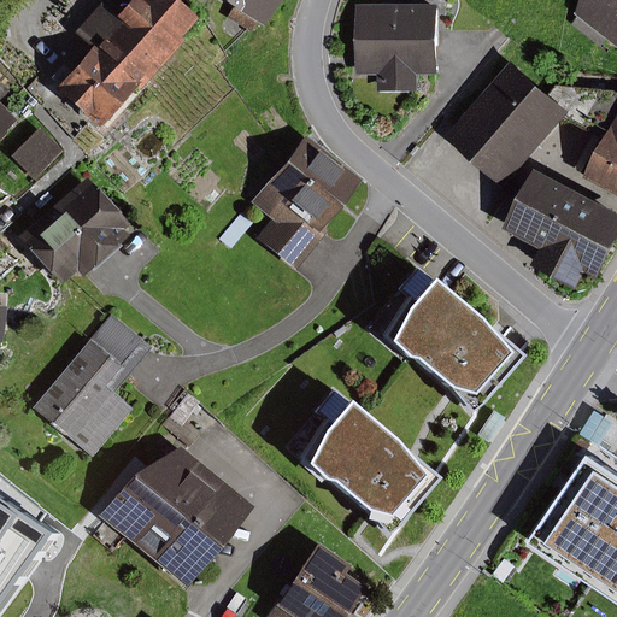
[(90,51),(57,88),(101,128),(137,88),(141,92),(186,41),(182,37),(199,19),(177,0),(134,0),(122,15),(106,0),(75,36),(90,51)]
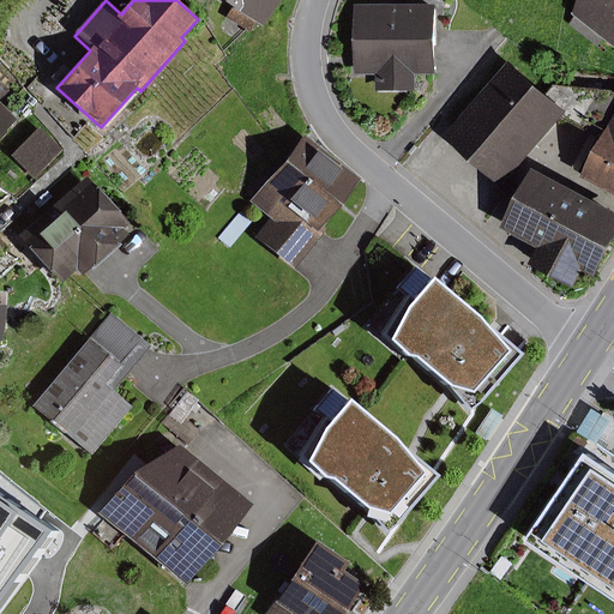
[(221,0),(233,7),(227,18),(252,34),(258,23),(266,28),(282,0),(221,0)]
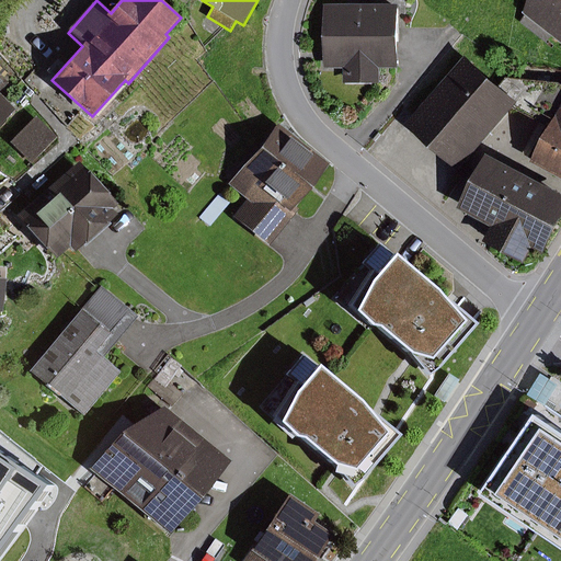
[(560,0),(530,0),(526,13),(529,15),(523,23),(549,43),(556,34),(560,38),(560,0)]
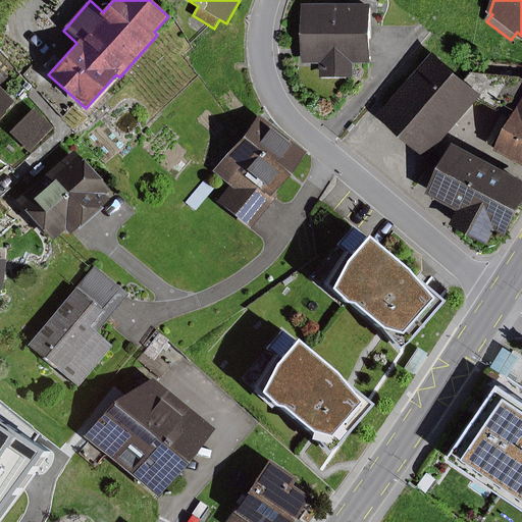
[(376,63),(376,5),(305,5),(305,64),(322,64),(322,79),(356,79),(356,64),(376,63)]
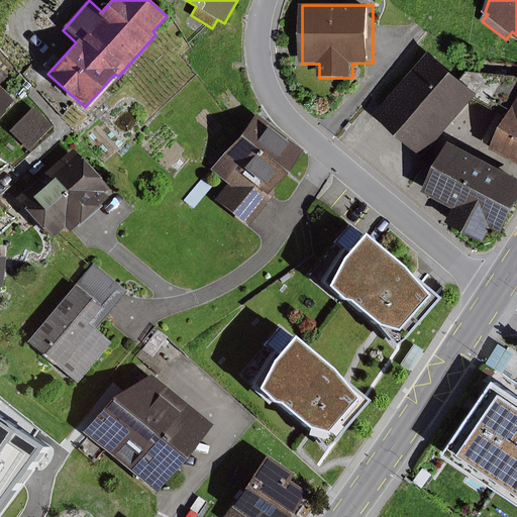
[(429,159),(484,94),(432,50),(378,116),(429,159)]
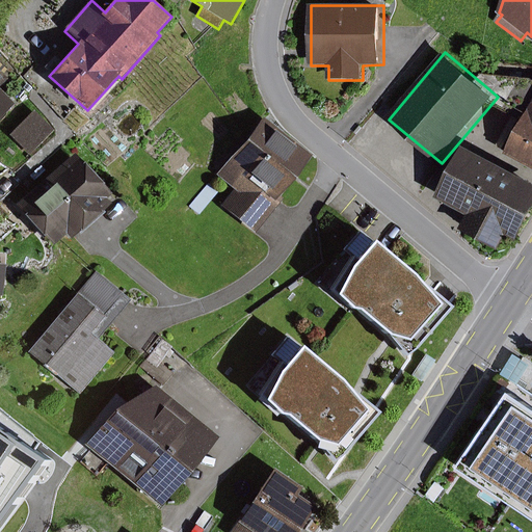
[(0,87),(9,78),(0,69),(0,118),(16,103),(0,87)]
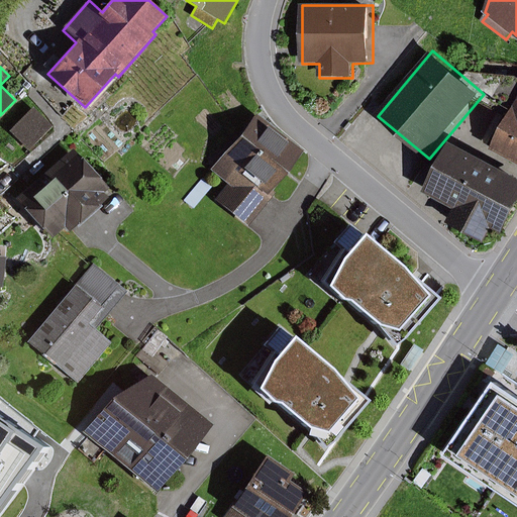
[(505,106),(486,142),(497,148),(495,150),(516,162),(516,106),(515,111),(505,106)]
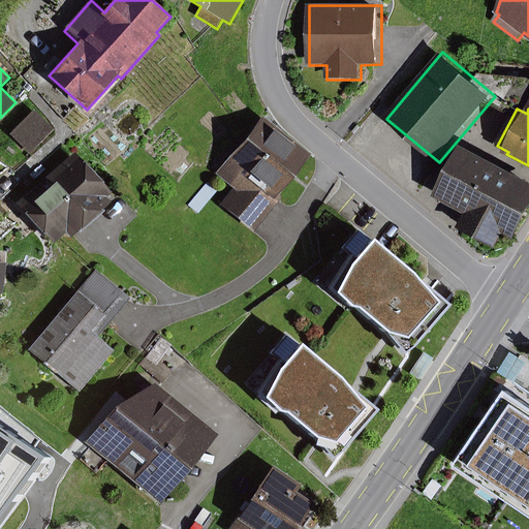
[(55,130),(34,110),(9,134),(30,155),(55,130)]
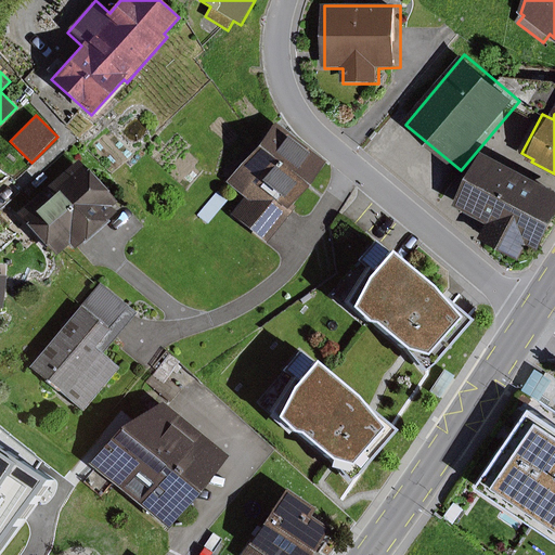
[(328,163),(276,120),(226,183),(245,198),(231,215),(268,244),(297,208),(294,205),(328,163)]
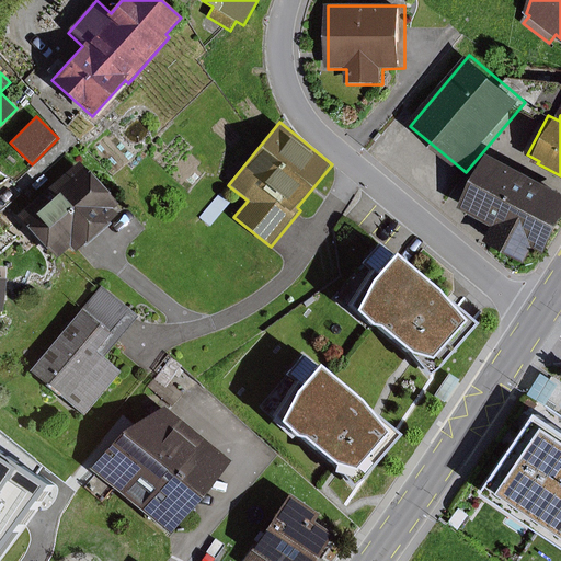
[(560,239),(560,190),(495,155),(466,208),(505,229),(496,244),(531,263),(539,249),(552,256),(560,239)]
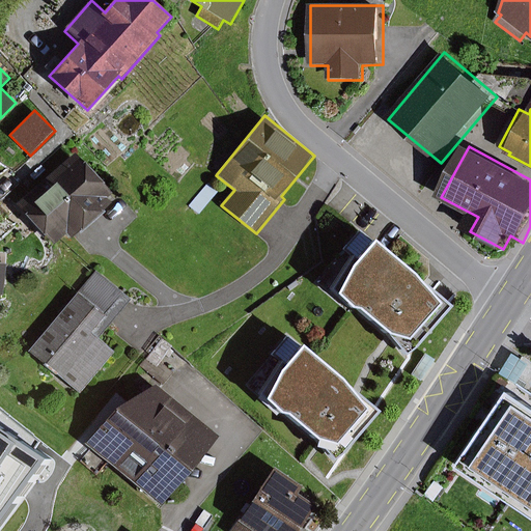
[(111,193),(75,152),(29,193),(20,185),(0,204),(0,223),(18,205),(52,245),(66,233),(71,239),(112,203),(107,197),(111,193)]
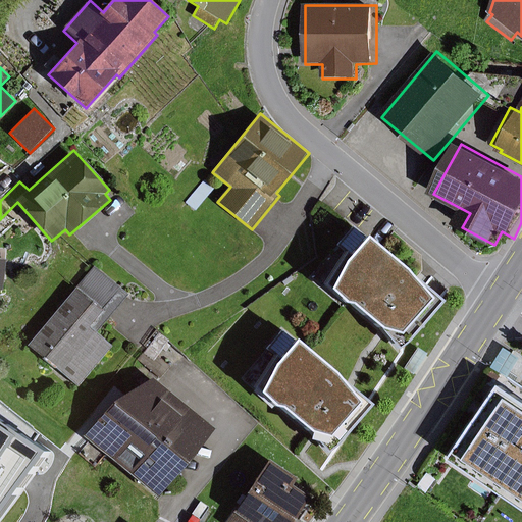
[(215,189),(204,179),(186,203),(196,211),(215,189)]
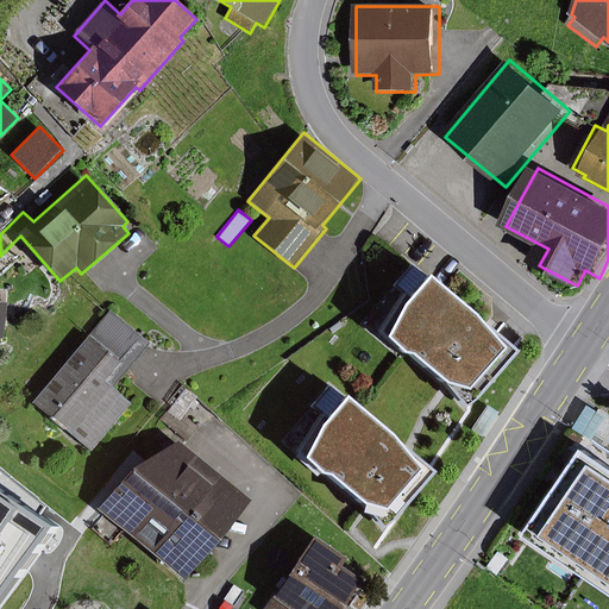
[(478,313),(433,274),(407,305),(390,337),(408,355),(416,355),(450,383),(472,389),(508,349),(478,313)]
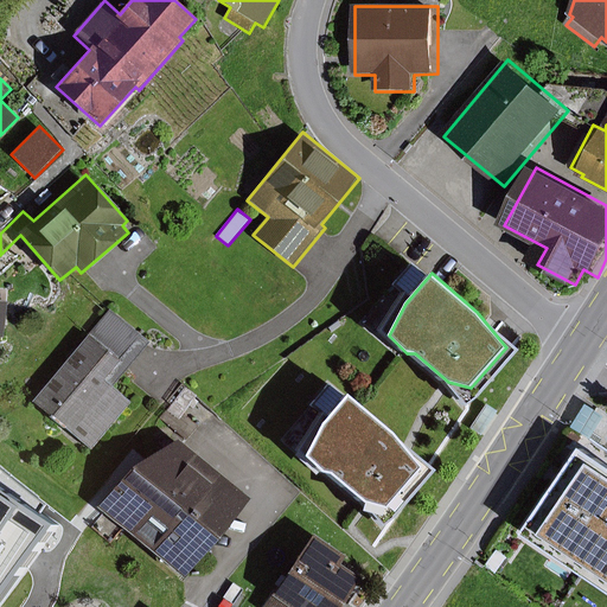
[(0,337),(10,338),(11,301),(0,301),(0,337)]
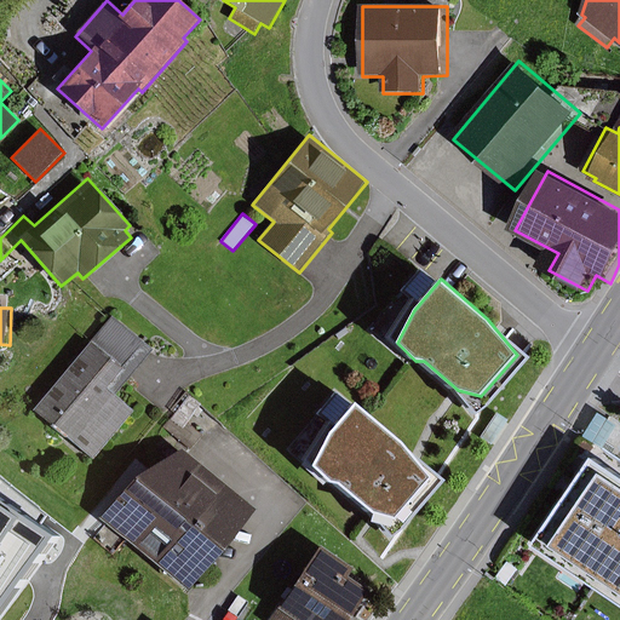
[(153,350),(113,316),(34,412),(93,460),(135,411),(115,395),(153,350)]
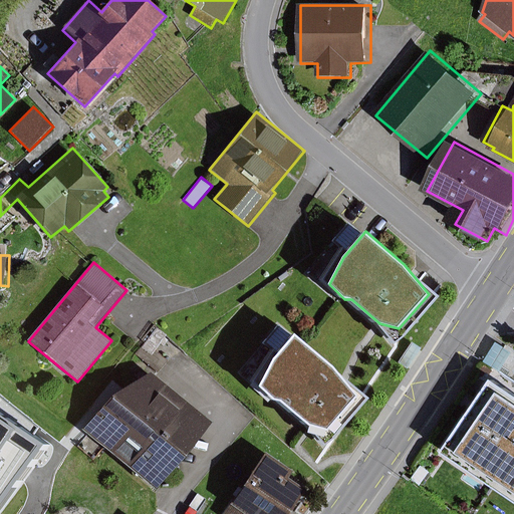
[(168,337),(156,329),(135,357),(158,375),(169,361),(156,352),(168,337)]
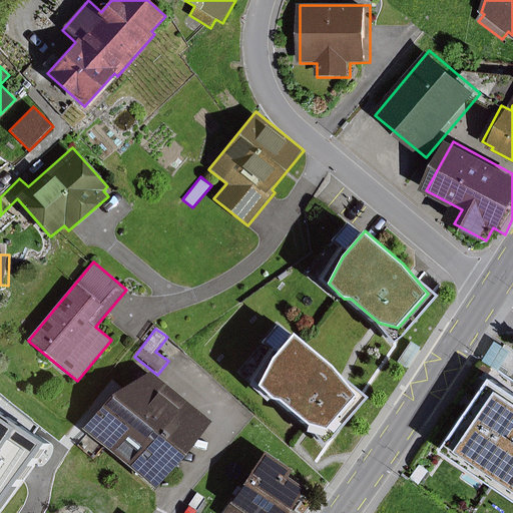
[(334,366),(295,333),(273,359),(259,386),(274,401),(281,401),(309,425),(328,430),(358,396),(334,366)]
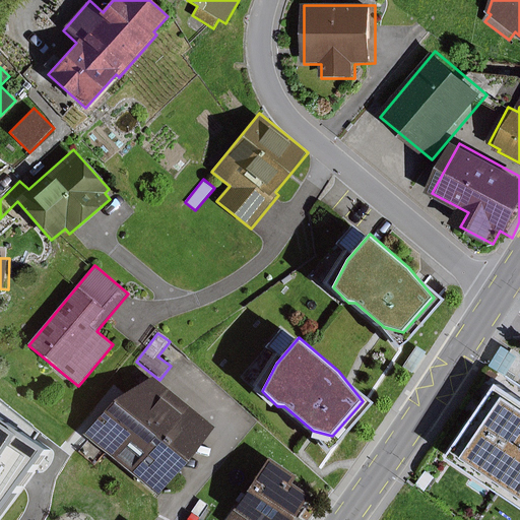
[(519,356),(519,355),(504,346),(492,367),(508,377),(519,356)]
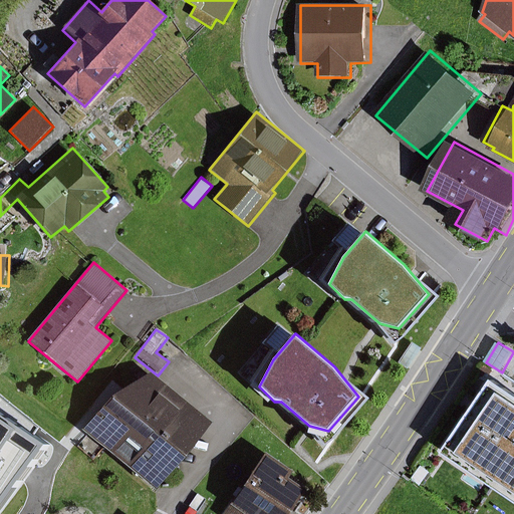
[(215,423),(153,372),(112,396),(84,431),(159,491),(215,423)]
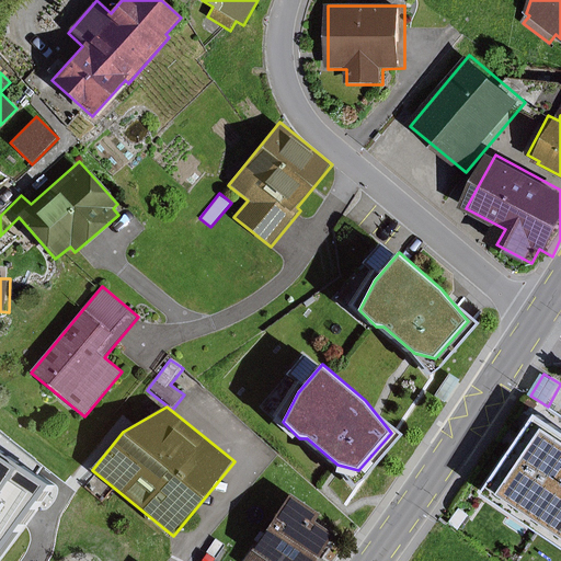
[(560,542),(560,424),(546,414),(491,496),(560,542)]
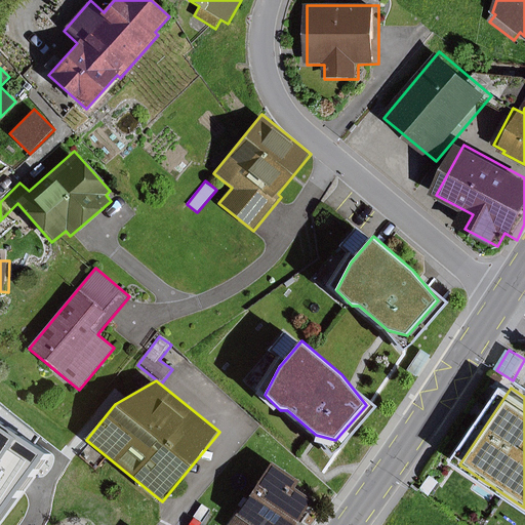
[(51,455),(0,419),(0,517),(6,522),(51,455)]
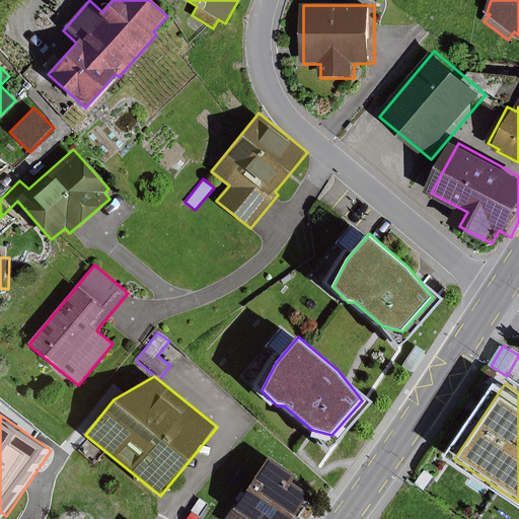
[(297,476),(269,457),(226,518),(293,518),(309,495),(292,484),(297,476)]
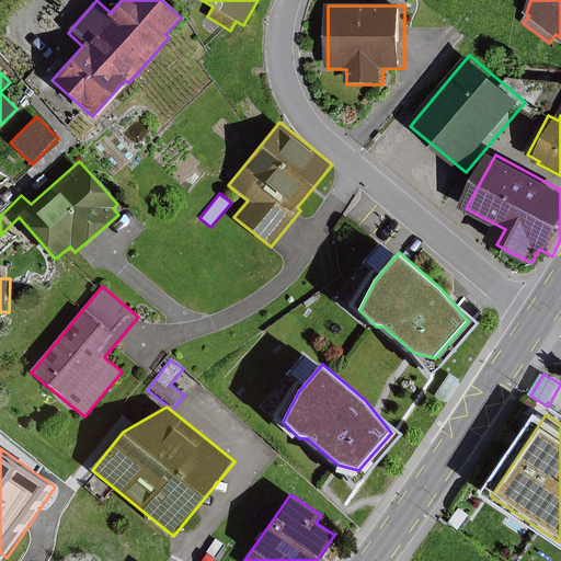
[(471,515),(460,508),(449,524),(460,531),(471,515)]
